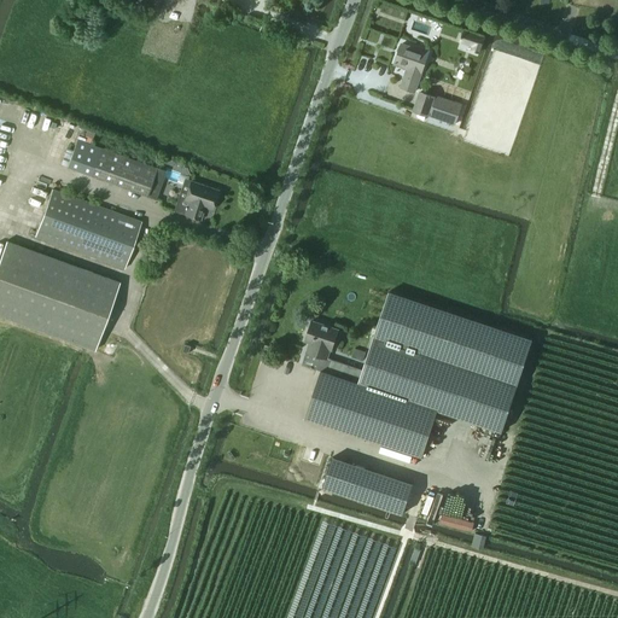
[(143,0),(140,7),(153,12),(157,0),(143,0)]
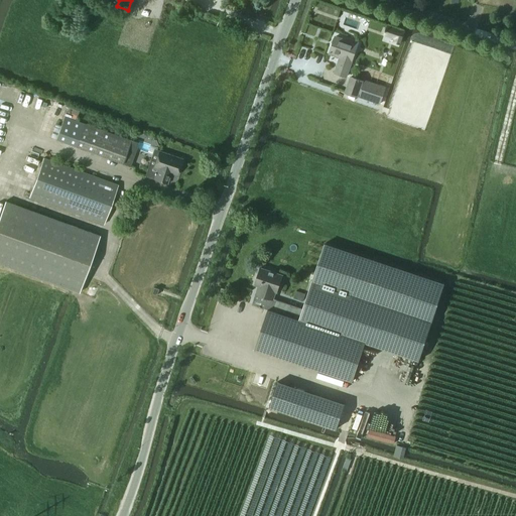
[(387,26),(384,34),(395,38),(394,42),(400,44),(404,32),(387,26)]
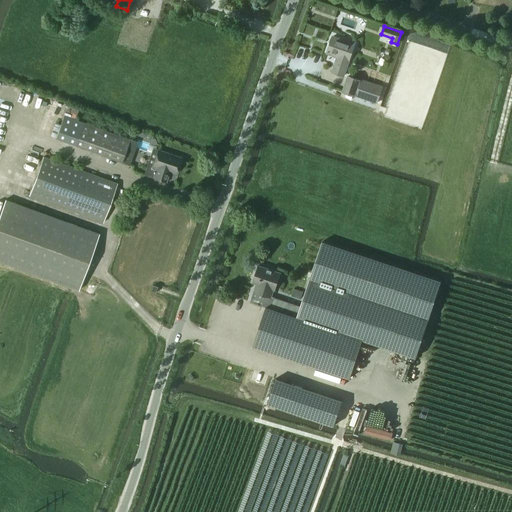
[(332,72),(343,76),(355,43),(346,40),(346,41),(332,36),(332,38),(330,39),(329,42),(330,43),(327,52),(337,56),(332,72)]
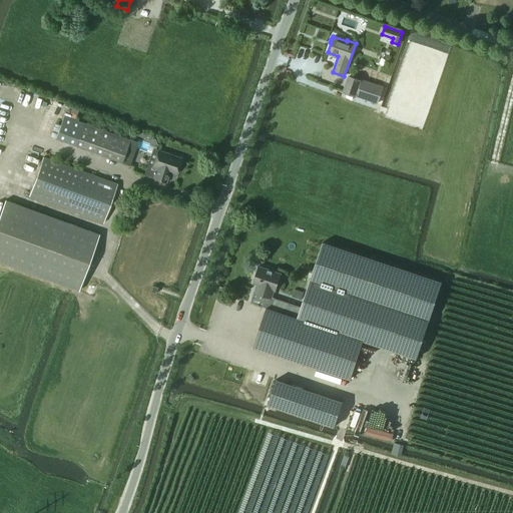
[(344,91),(355,95),(360,80),(349,76),(344,91)]
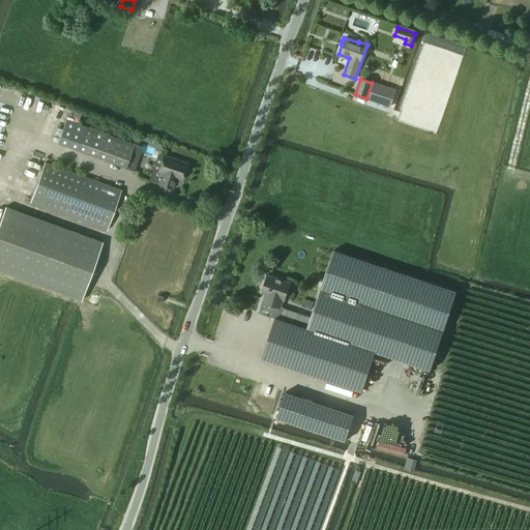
[(374,82),(367,99),(389,107),(395,89),(374,82)]
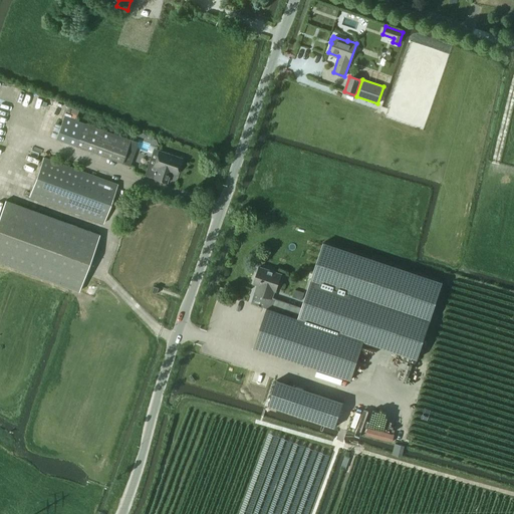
[(64,116),(56,139),(129,166),(133,157),(125,154),(131,141),(64,116)]
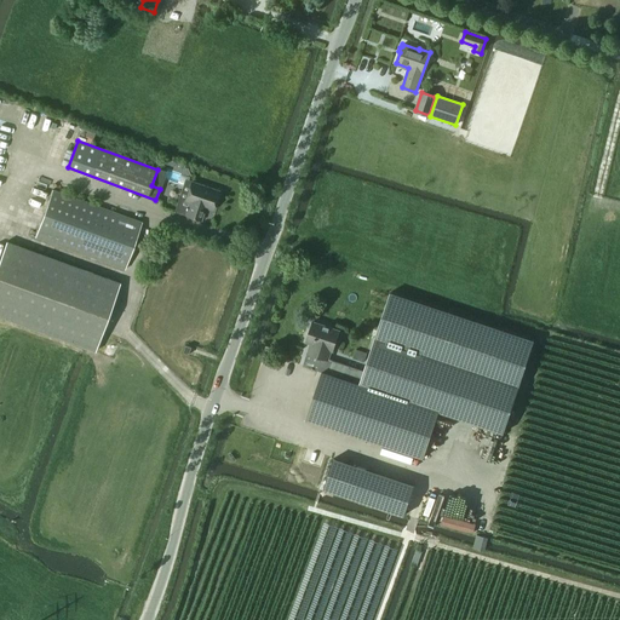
[(185,214),(200,220),(204,212),(201,212),(204,207),(212,211),(218,191),(191,182),(185,201),(190,202),(185,214)]
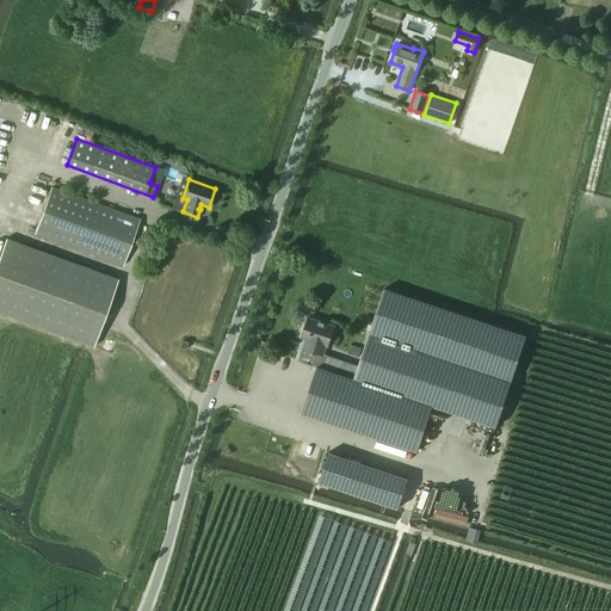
[(35,234),(123,266),(140,220),(51,187),(35,234)]
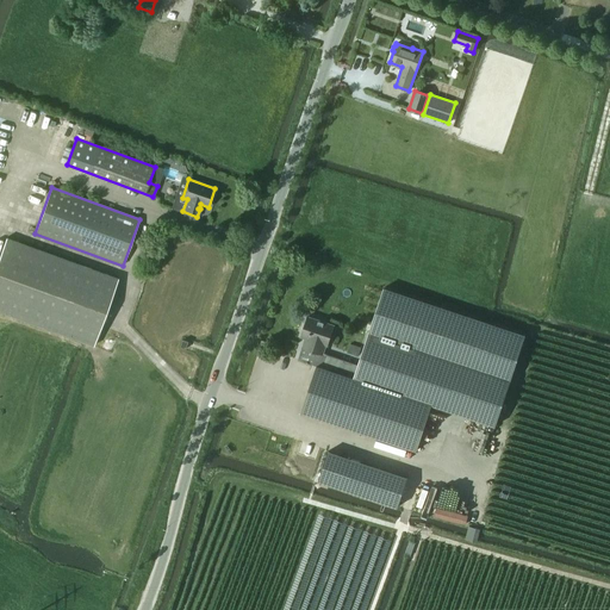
[(0,254),(0,311),(94,346),(118,279),(6,238),(0,254)]
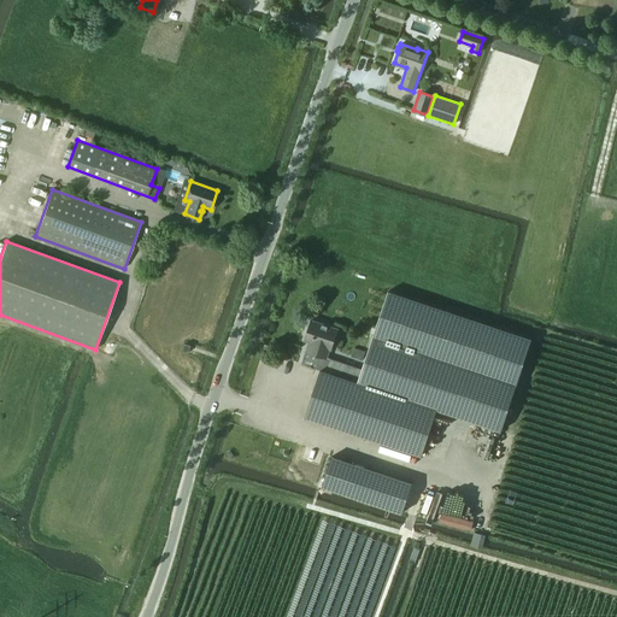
[(372,336),(358,382),(436,409),(446,412),(450,413),(452,415),(501,430),(532,339),(388,291),(372,336)]
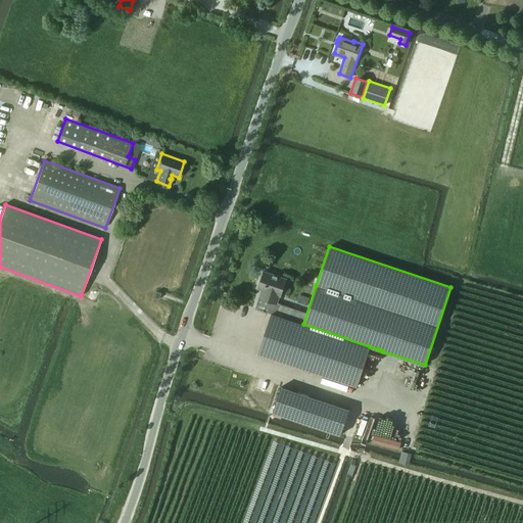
[(264,271),(258,288),(263,290),(259,297),(271,301),(268,313),(272,314),(277,315),(289,319),(292,308),(295,310),(295,308),(277,302),(280,295),(281,296),(286,279),(276,275),(270,273),(264,271)]
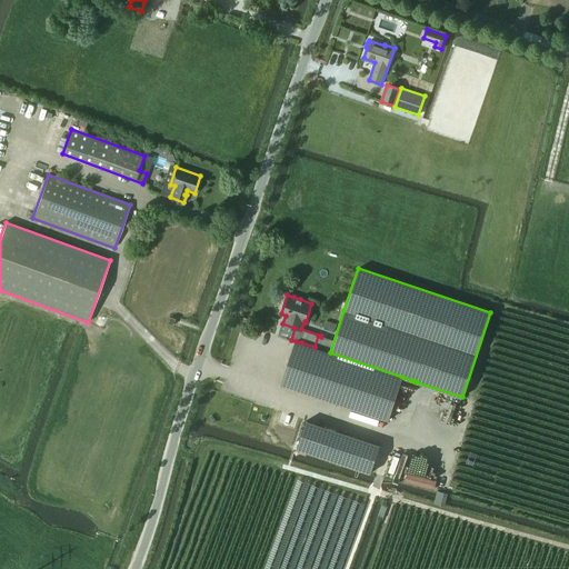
[(326,321),(323,328),(333,332),(337,325),(326,321)]
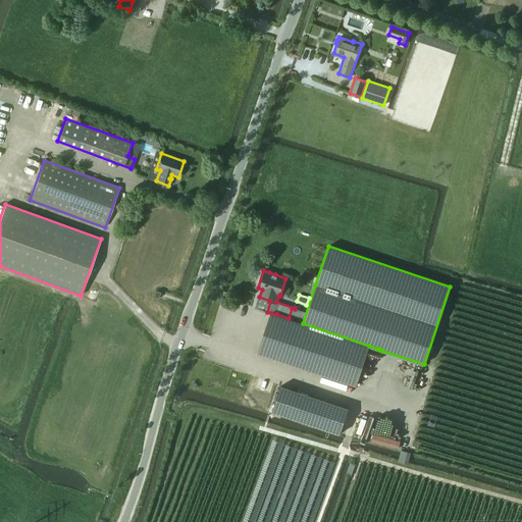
[(271,313),(258,352),(357,385),(369,346),(303,323),(289,318),(276,314),(271,313)]
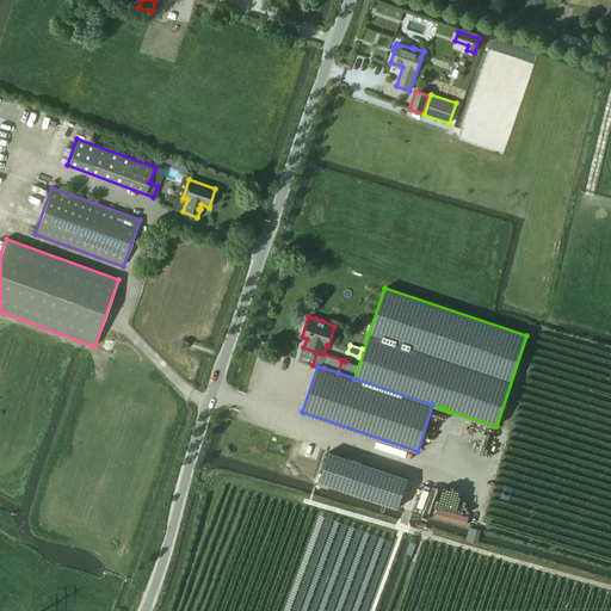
[(399,507),(408,477),(328,451),(319,481),(399,507)]
